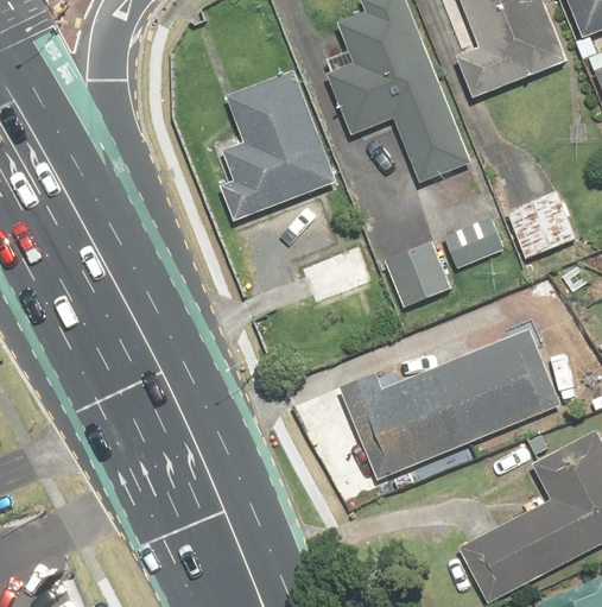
[(407,0),(362,0),(368,13),(337,26),(347,50),(319,62),(350,139),(393,121),(419,184),(473,163),(407,0)]
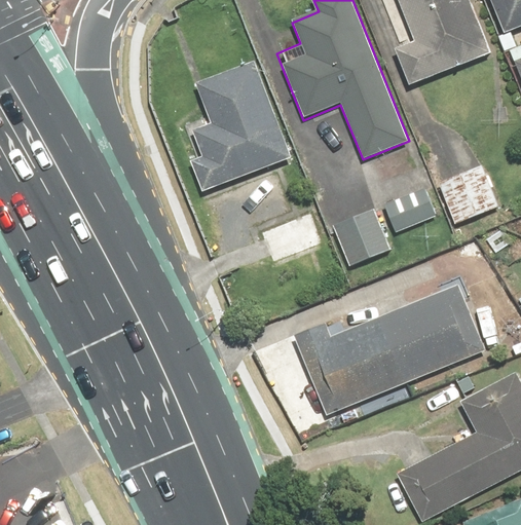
[(468,0),(399,0),(415,41),(395,48),(409,85),(489,54),(468,0)]
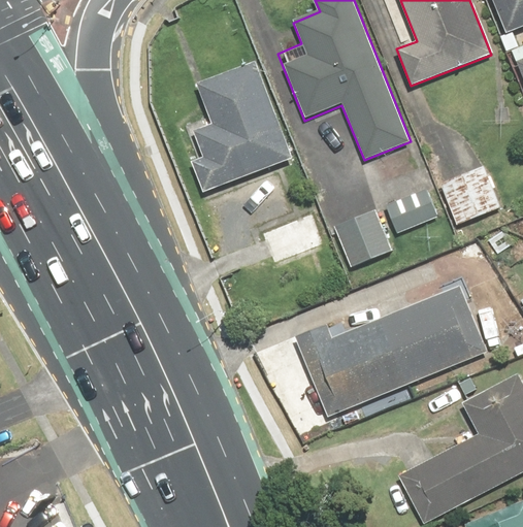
[(522,0),(492,0),(508,34),(522,28),(522,0)]
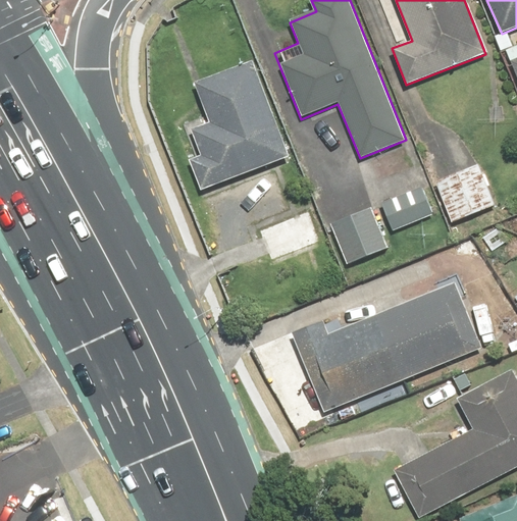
[(252,61),(195,85),(210,122),(191,131),(200,154),(187,159),(200,192),(290,154),(252,61)]
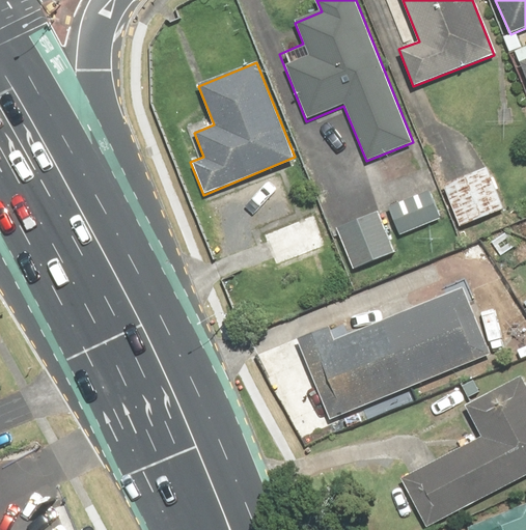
[(487,168),(442,186),(459,226),(502,208),(487,168)]
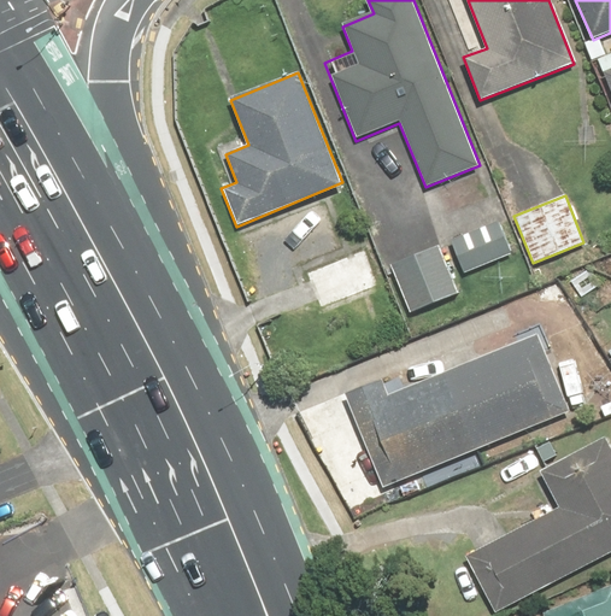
[(447,240),(462,275),(512,254),(498,220),(447,240)]
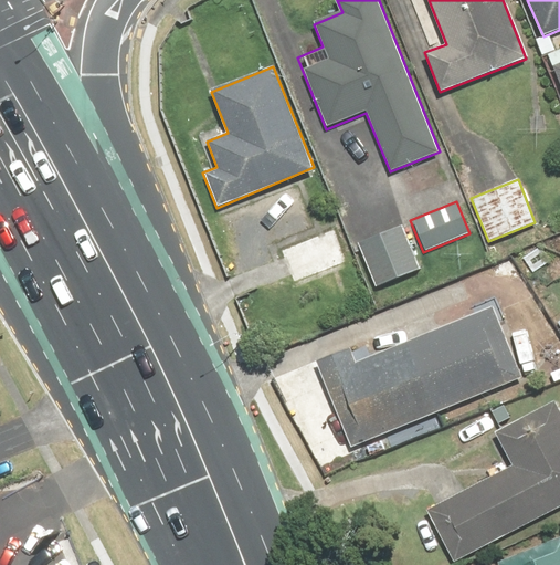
[(334,220),(272,247),(291,290),(351,263),(334,220)]
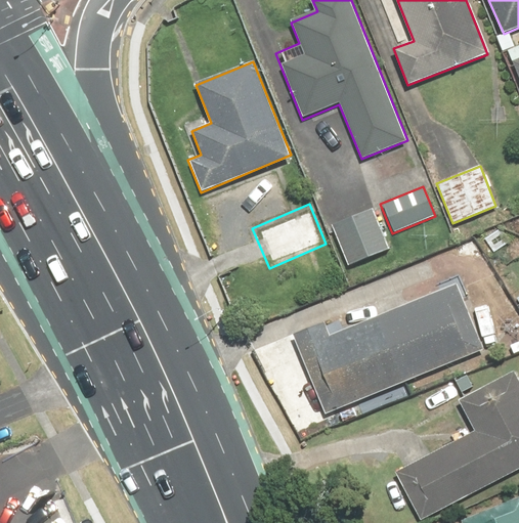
[(373,209),(332,226),(348,265),(389,248),(373,209)]
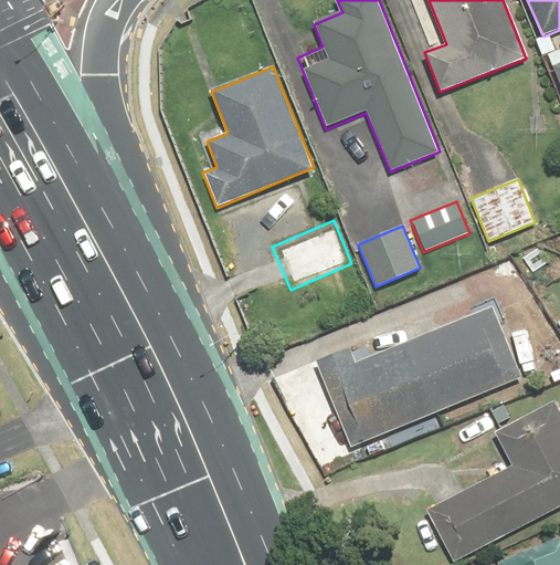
[(553,261),(542,243),(516,260),(527,278),(553,261)]
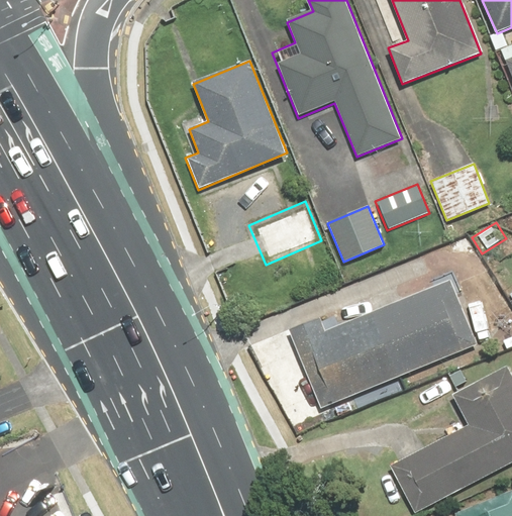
[(326,328),(322,317),(288,331),(318,407),(477,344),(450,280),(326,328)]
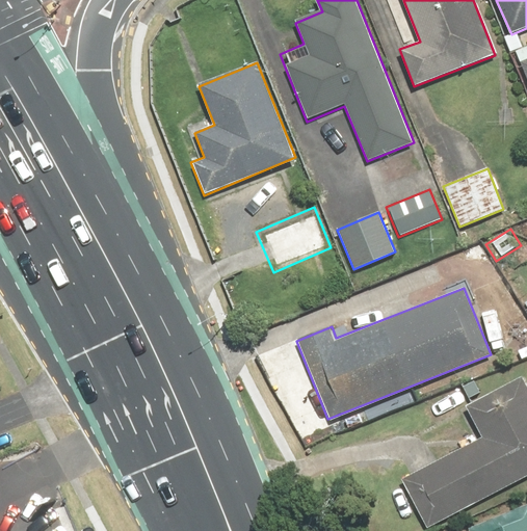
[(466,405),(481,435),(401,477),(428,527),(526,475),(526,383),(523,375),(466,405)]
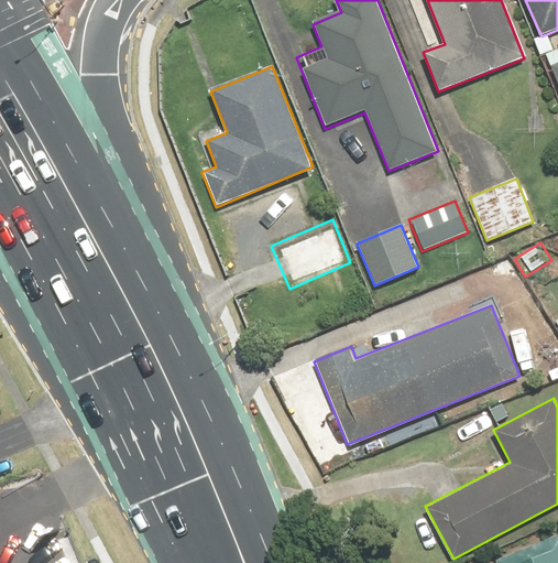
[(557,562),(557,536),(496,560),(498,562),(557,562)]
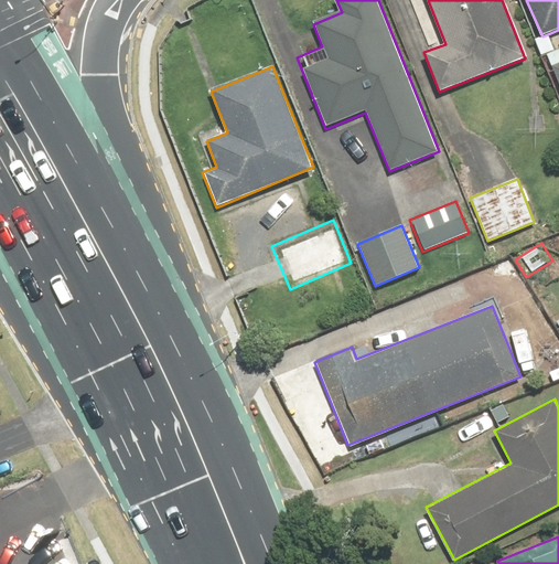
All buildings are outlined.
